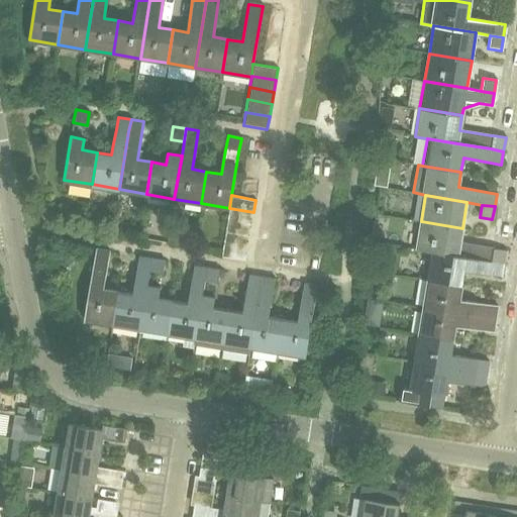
[(251,223),(253,212),(229,208),(227,219),(251,223)]
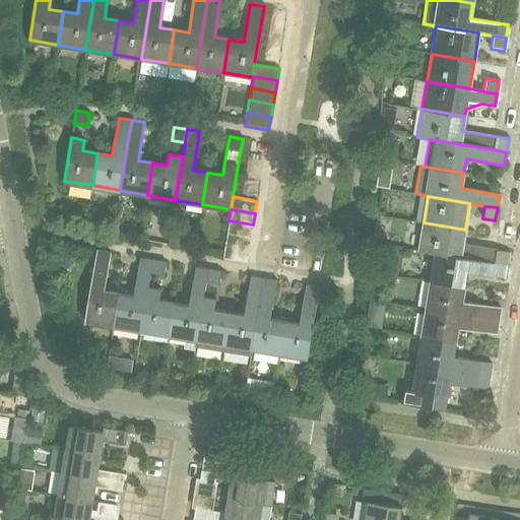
[(229,220),(225,234),(251,238),(253,224),(229,220)]
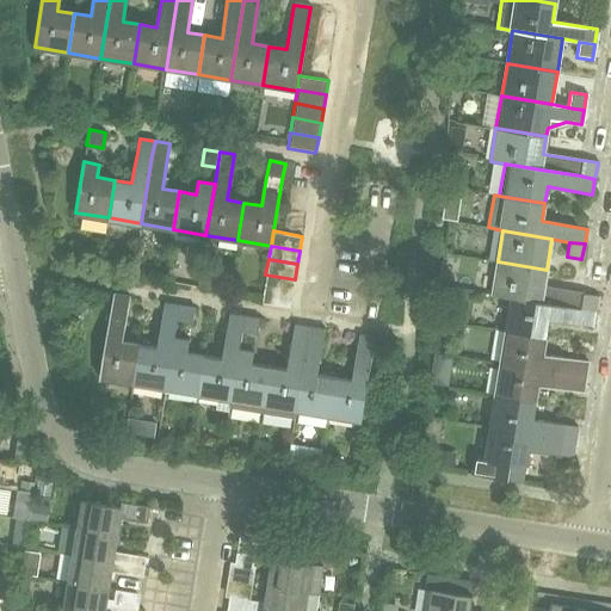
[(547,270),(498,261),(492,295),(511,298),(541,303),(580,309),(582,295),(582,294),(544,288),(547,270)]
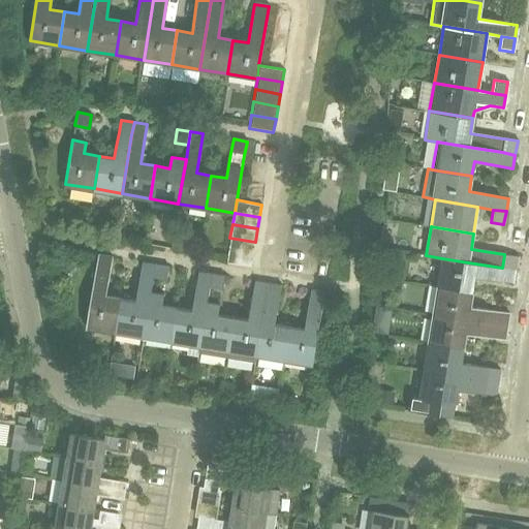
[(188,252),(190,241),(174,238),(173,243),(172,249),(188,252)]
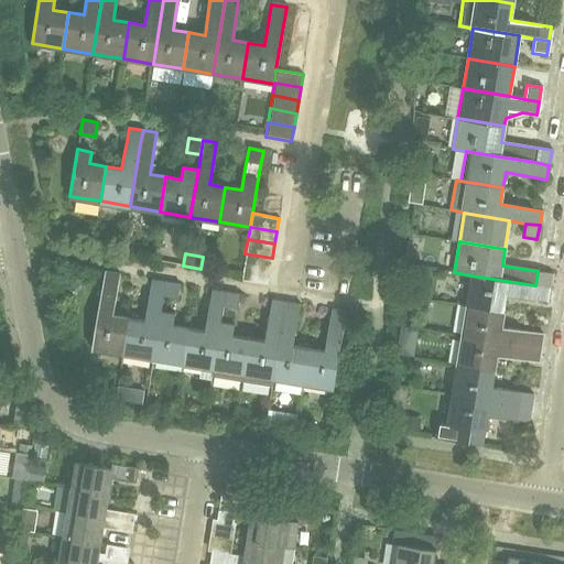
[(245,253),(242,267),(270,271),(272,258),(245,253)]
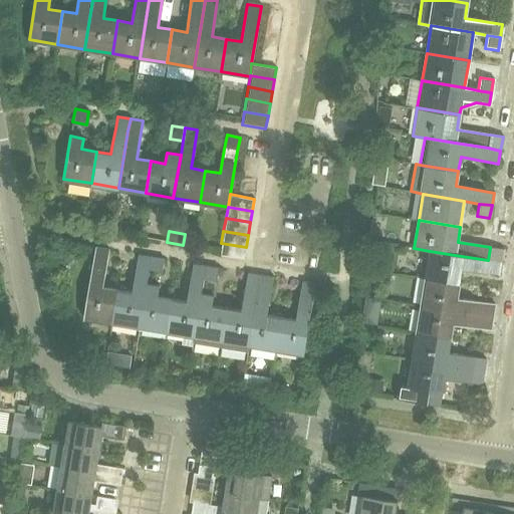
[(221,243),(219,255),(244,260),(246,247),(221,243)]
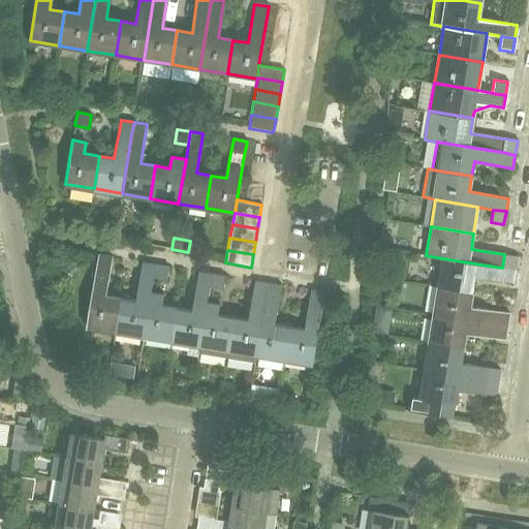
[(106,286),(109,271),(111,257),(97,255),(94,269),(92,284),(85,328),(114,333),(120,299),(104,296),(106,286)]
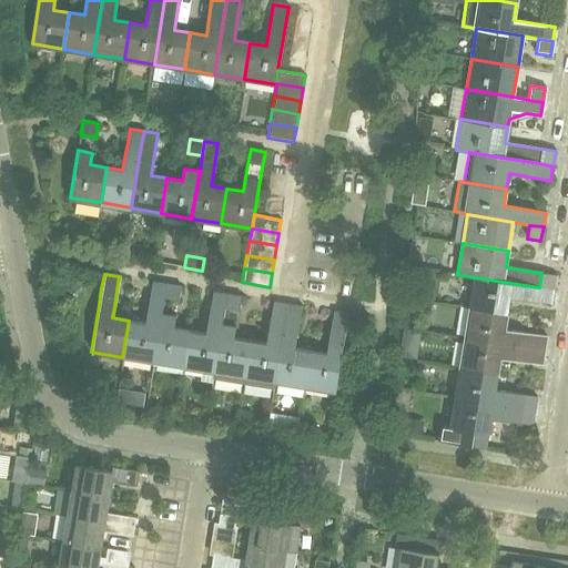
[(541,274),(539,287),(554,290),(556,276),(541,274)]
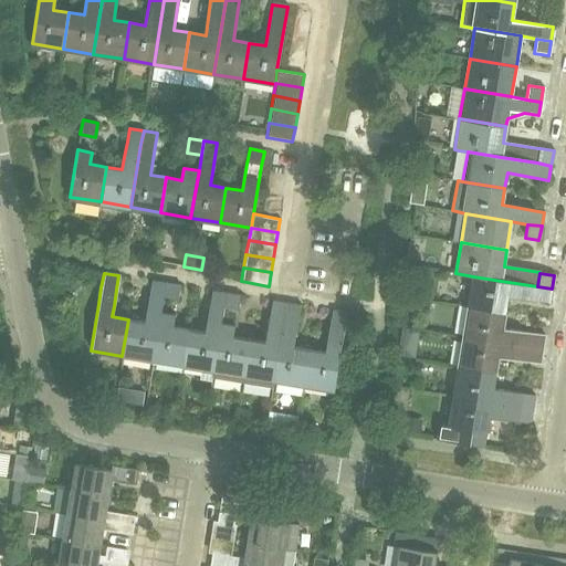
[(473,276),(469,306),(505,313),(507,297),(549,304),(552,289),(537,286),(501,281),(473,276)]
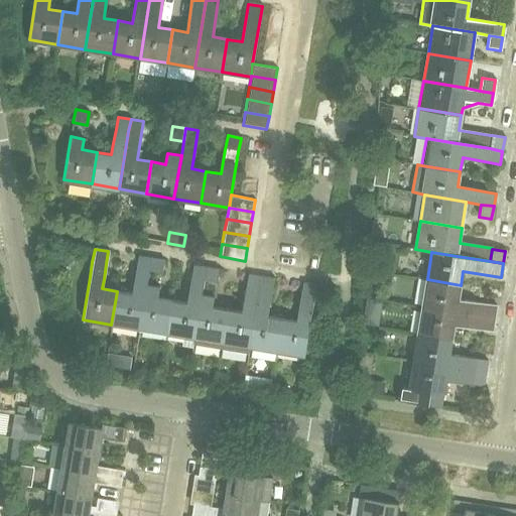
[(134,268),(133,283),(131,293),(117,291),(111,325),(138,329),(145,285),(148,271),(150,258),(137,255),(134,268)]
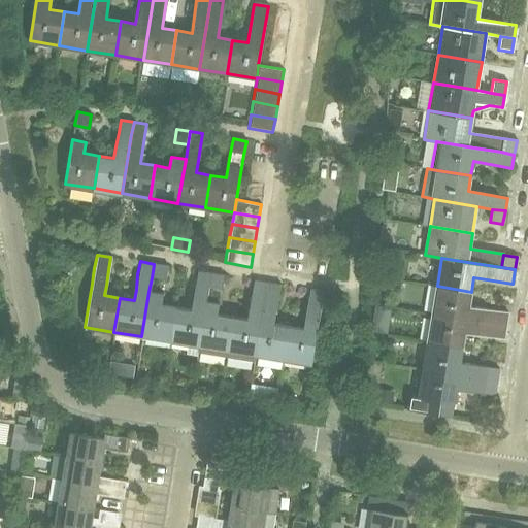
[(167,266),(154,264),(152,277),(164,279),(167,266)]
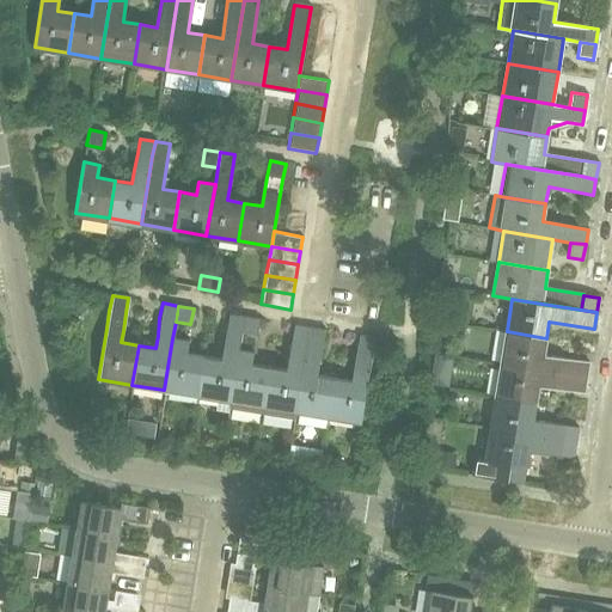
[(203,356),(197,396),(230,401),(243,317),(228,314),(226,330),(224,348),(221,359),(203,356)]
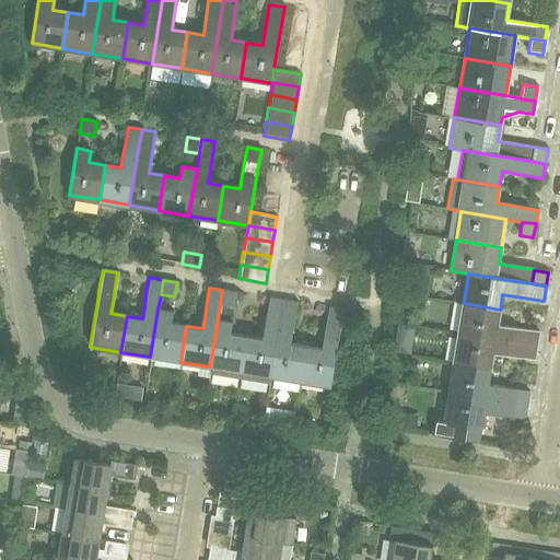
[(210,366),(209,373),(240,378),(246,336),(230,334),(237,292),(222,290),(210,366)]
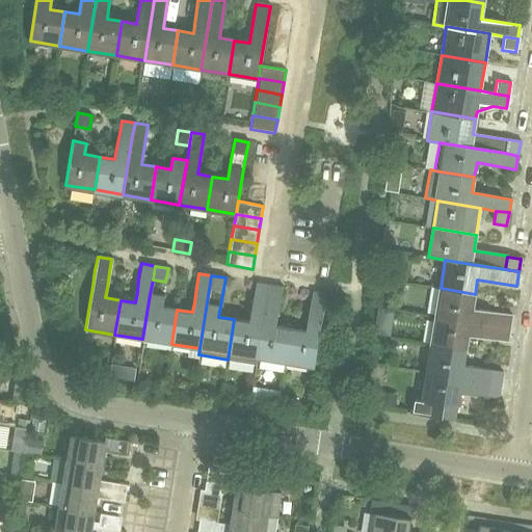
[(234,319),(228,360),(256,364),(257,358),(268,285),(255,283),(248,321),(234,319)]
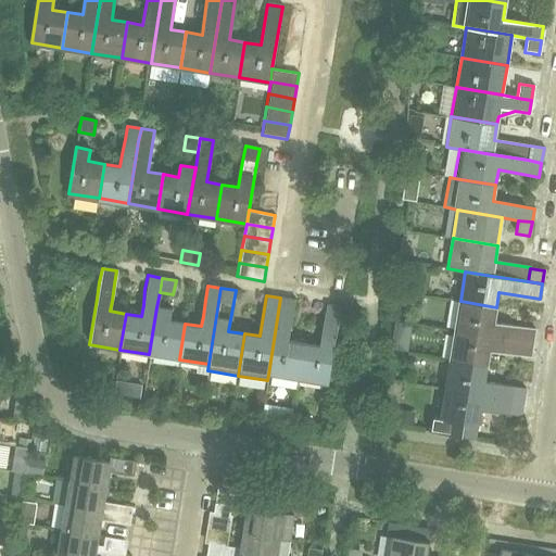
[(294,300),(280,298),(268,375),(298,379),(303,343),(288,340),(294,300)]
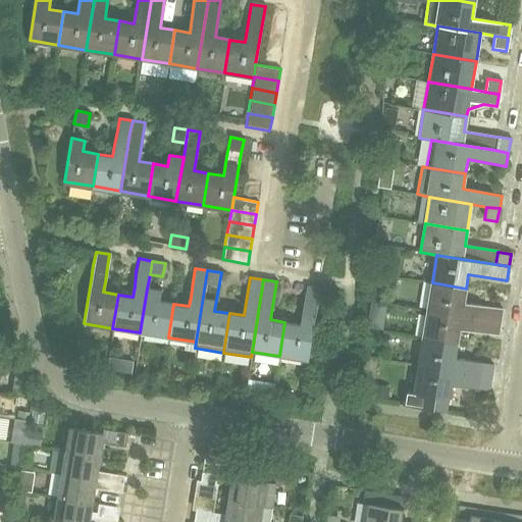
[(466,289),(432,282),(427,310),(500,322),(503,309),(464,303),(466,289)]
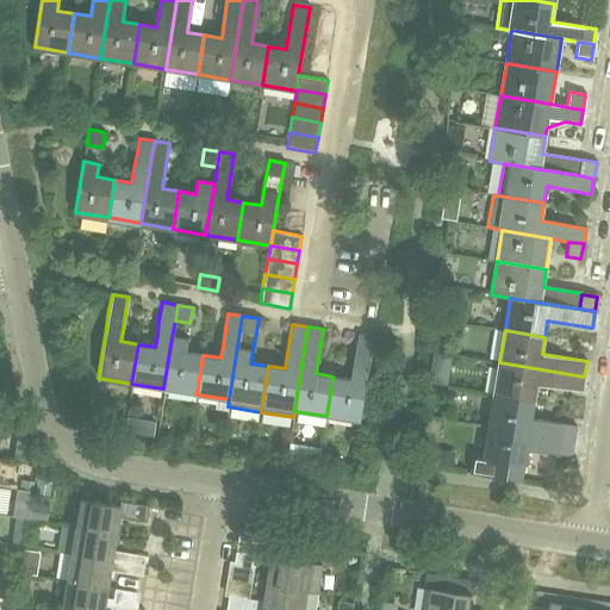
[(350,379),(332,377),(327,416),(360,422),(374,338),(358,335),(350,379)]
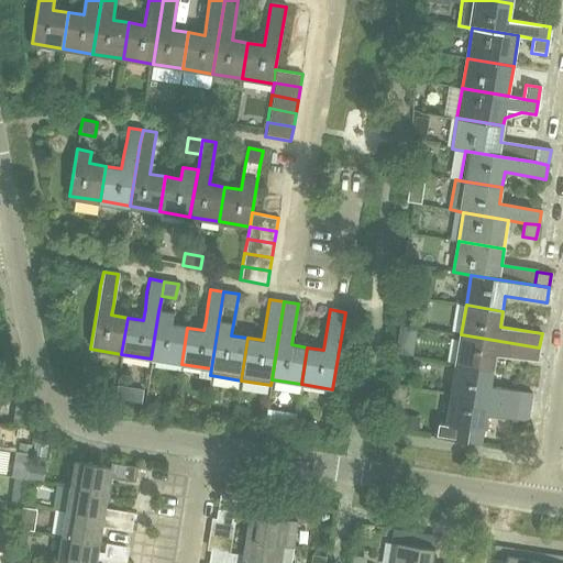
[(173,313),(158,311),(151,359),(181,364),(187,328),(170,324),(173,313)]
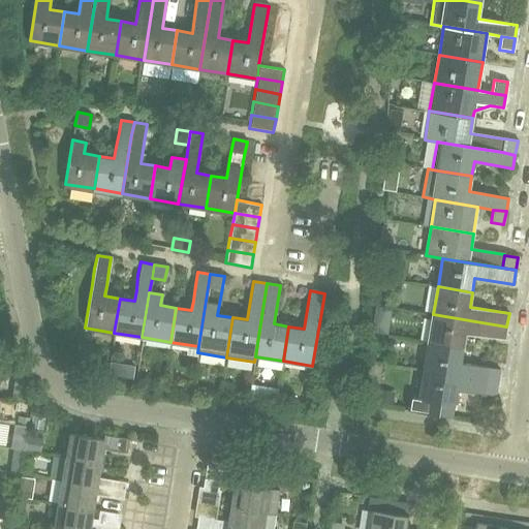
[(433,314),(428,342),(463,348),(465,334),(504,341),(506,327),(433,314)]
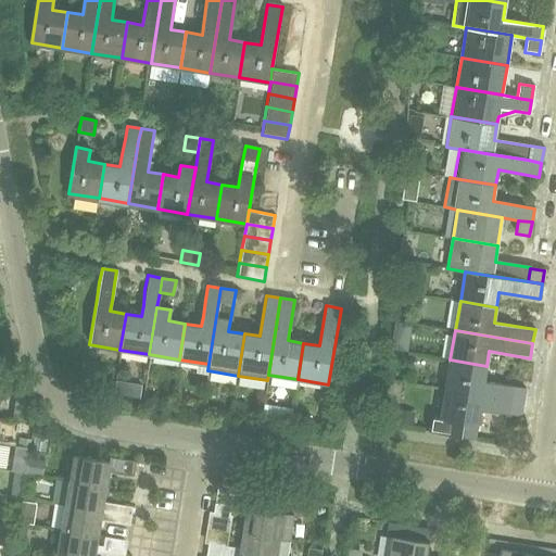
[(450,359),(445,390),(522,403),(525,389),(483,382),(487,366),(450,359)]
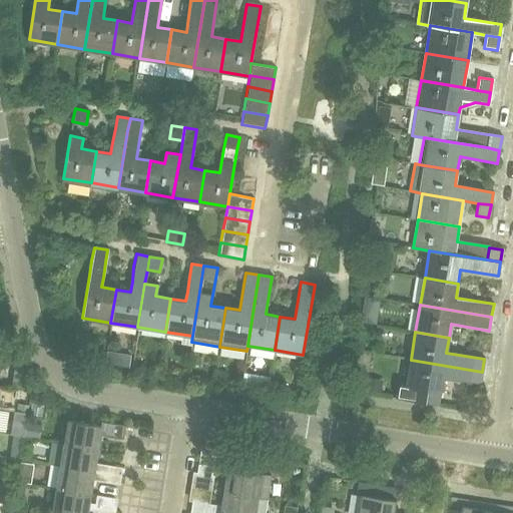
[(442,378),(480,385),(482,372),(411,360),(406,388),(396,386),(394,398),(437,405),(442,378)]
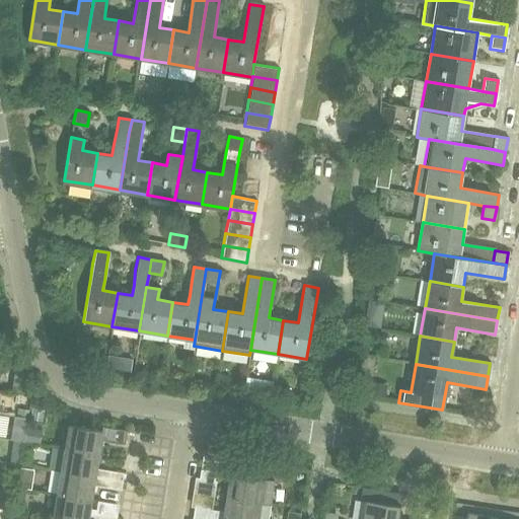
[(8,441),(12,442),(21,443),(25,420),(12,418),(8,441)]
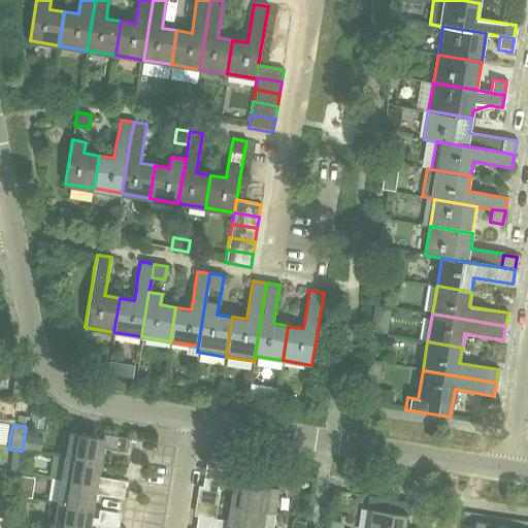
[(67,434),(64,458),(99,463),(101,450),(125,454),(128,438),(102,435),(101,439),(67,434)]
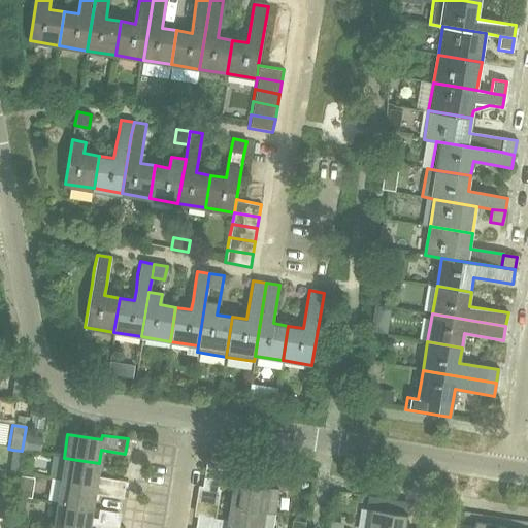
[(42,437),(27,435),(25,450),(39,452),(42,437)]
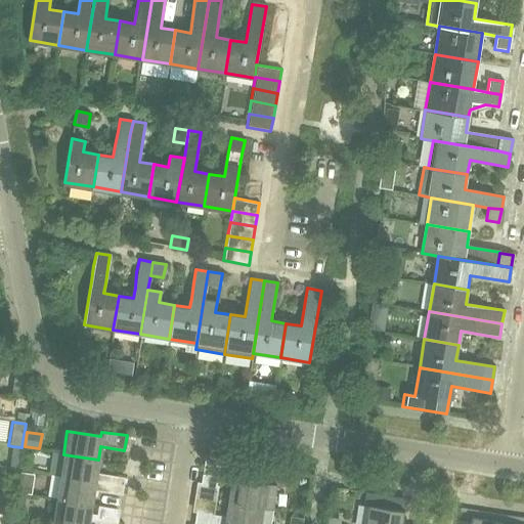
[(95,475),(98,460),(63,454),(59,477),(123,487),(124,480),(95,475)]
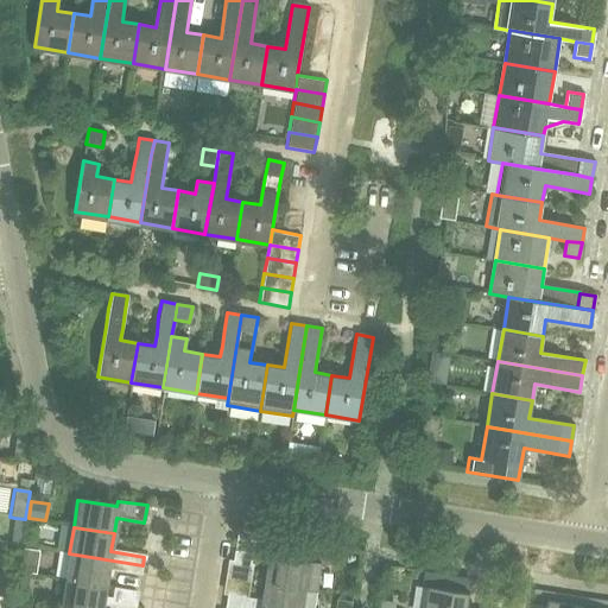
[(238,536),(234,559),(234,562),(252,564),(255,538),(238,536)]
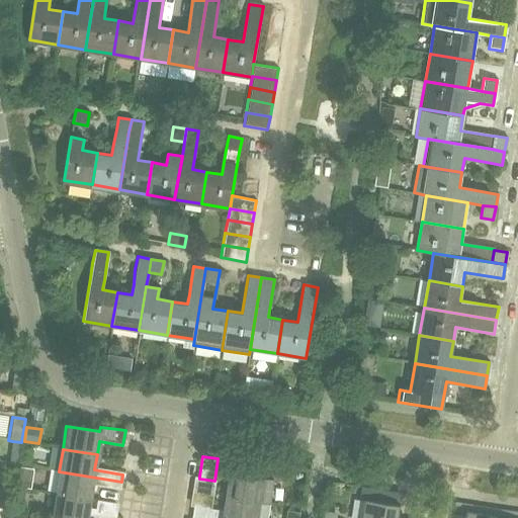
[(21,466),(17,488),(29,490),(33,469),(21,466)]
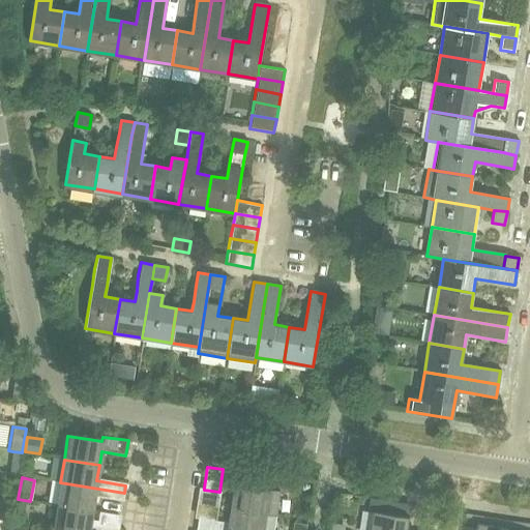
[(60,482),(56,506),(91,512),(94,498),(122,503),(124,493),(60,482)]
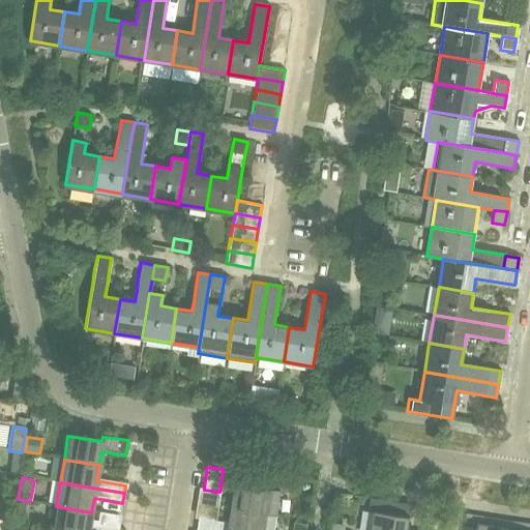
[(282,493),(270,491),(236,486),(232,508),(267,514),(277,516),(282,493)]
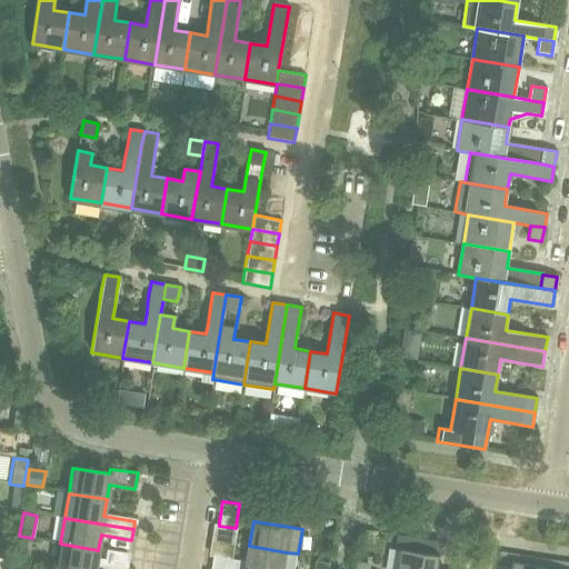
[(98,550),(60,543),(56,568),(111,568),(112,568),(96,566),(98,550)]
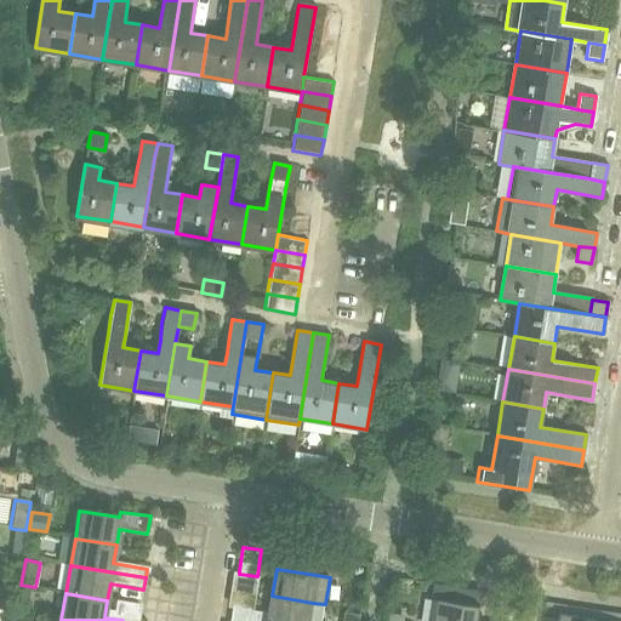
[(257,620),(309,620),(313,603),(272,596),(269,614),(233,608),(232,617),(257,620)]
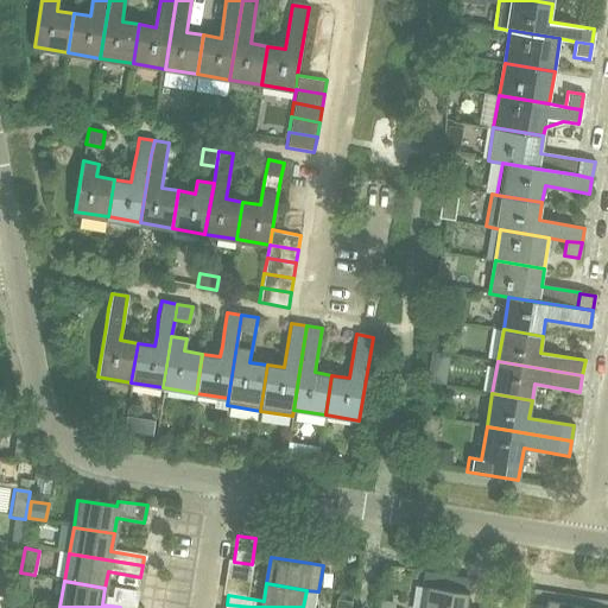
[(428,586),(424,607),(466,607),(469,593),(428,586)]
